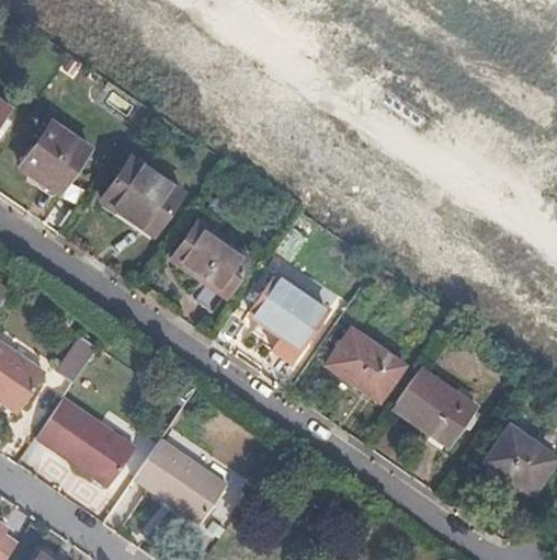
[(91,150),(55,125),(23,171),(59,195),(91,150)]
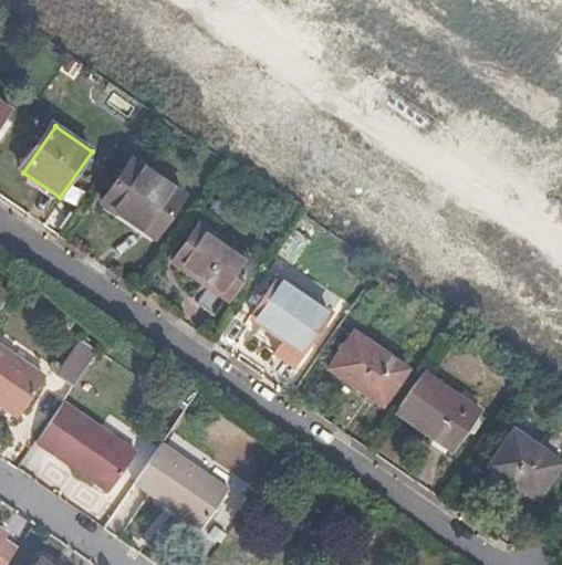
[(184,192),(131,156),(101,199),(120,212),(126,203),(159,226),(184,192)]
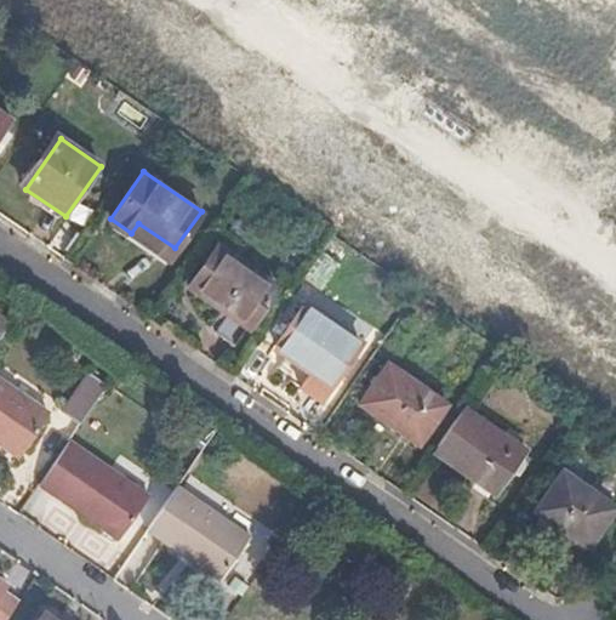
[(217,245),(188,285),(227,311),(214,329),(235,343),(247,325),(250,326),(278,288),(217,245)]
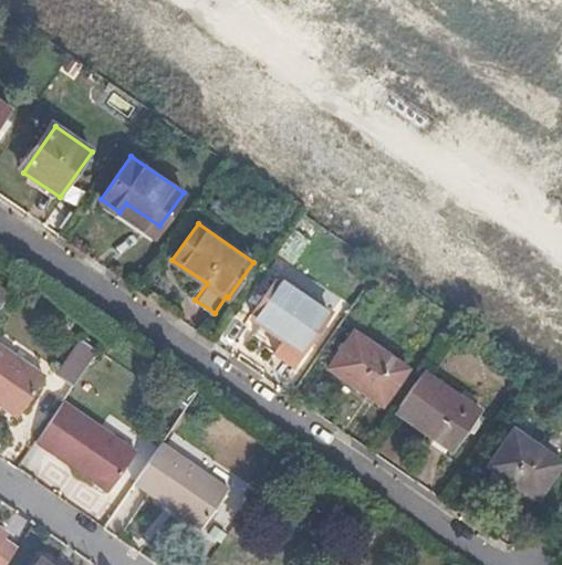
[(308,348),(333,313),(280,276),(255,312),(308,348)]
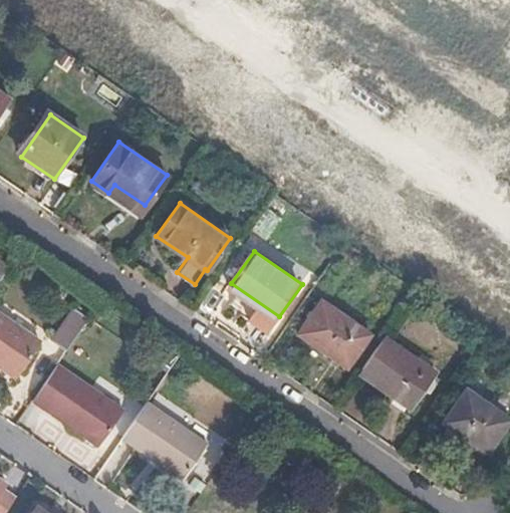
[(323,301),(301,334),(349,367),(373,335),(323,301)]
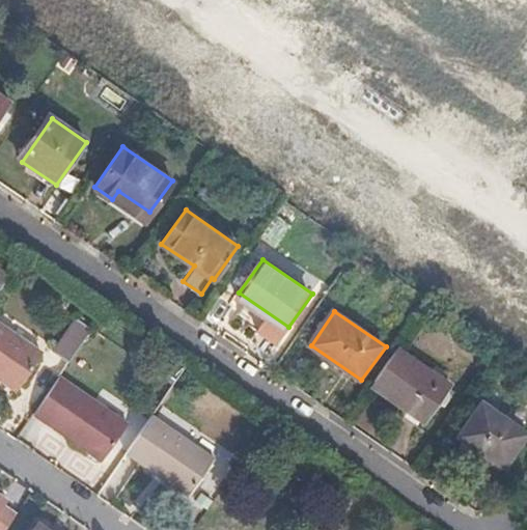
[(45,354),(0,322),(0,374),(2,371),(23,386),(45,354)]
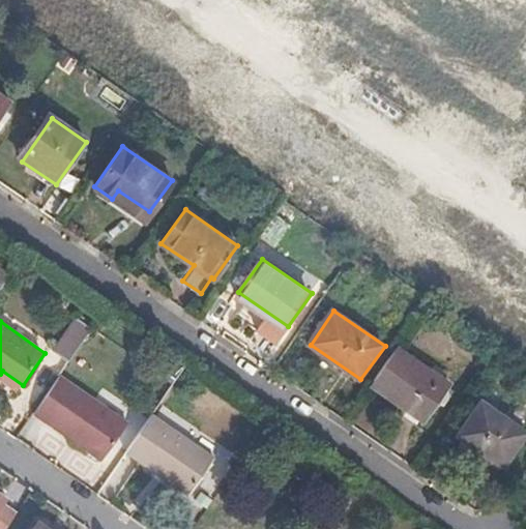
[(61,342),(77,351),(90,330),(76,321),(61,342)]
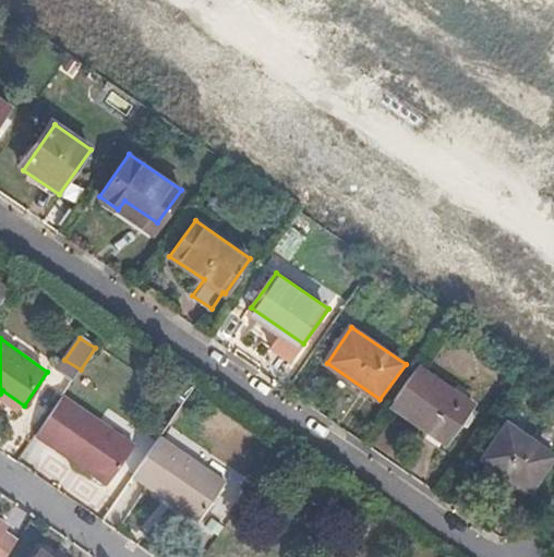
[(82,375),(64,363),(59,370),(76,383),(82,375)]
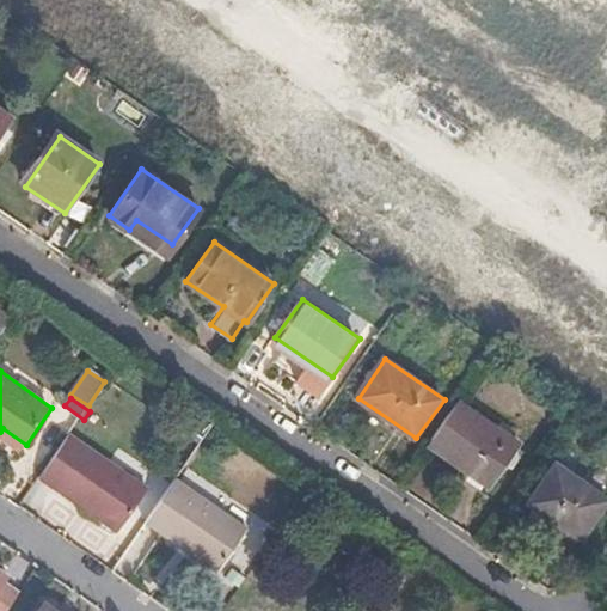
[(526,440),(477,408),(445,453),(492,488),(526,440)]
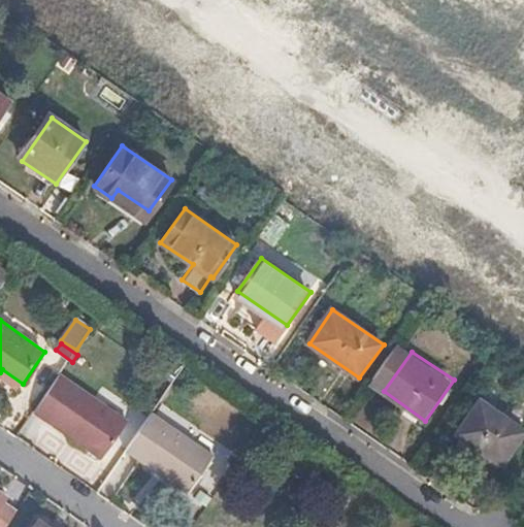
[(0,373),(20,388),(23,384),(2,369),(0,372),(0,373)]
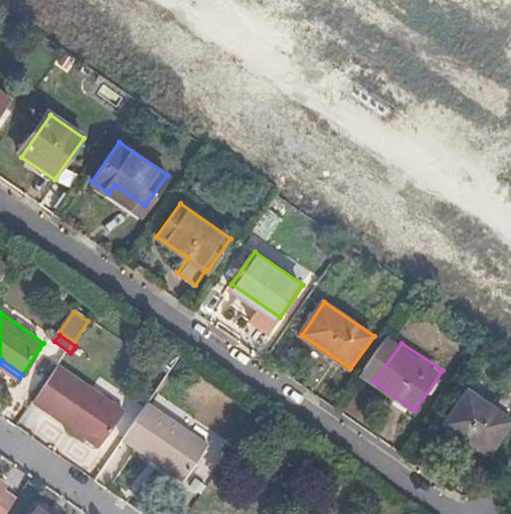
[(127,411),(61,366),(36,402),(70,425),(73,420),(106,443),(127,411)]
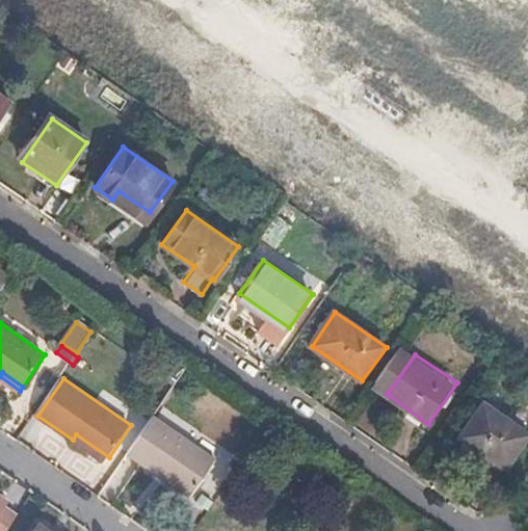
[(505,469),(527,437),(527,433),(483,402),(459,435),(505,469)]
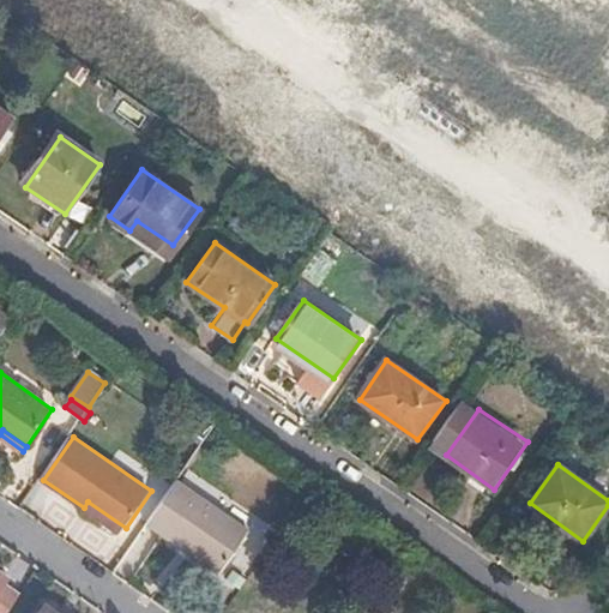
[(252,530),(181,480),(151,523),(223,572),(252,530)]
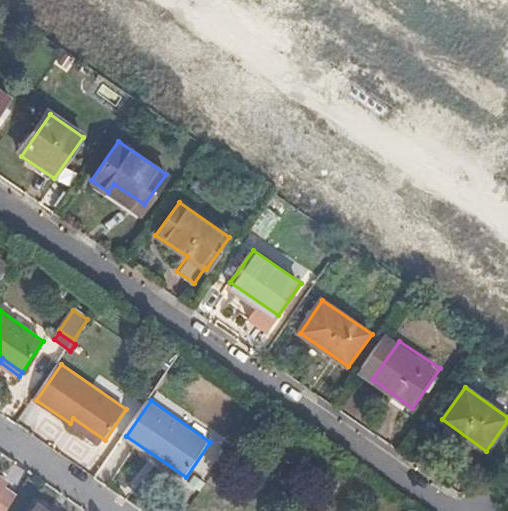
[(102,444),(105,440),(73,418),(70,423),(102,444)]
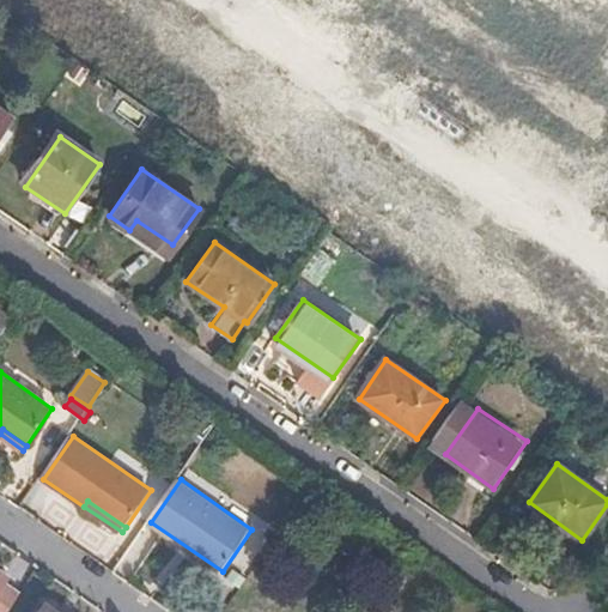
[(0,611),(7,611),(22,593),(7,582),(11,576),(0,569),(0,611)]
